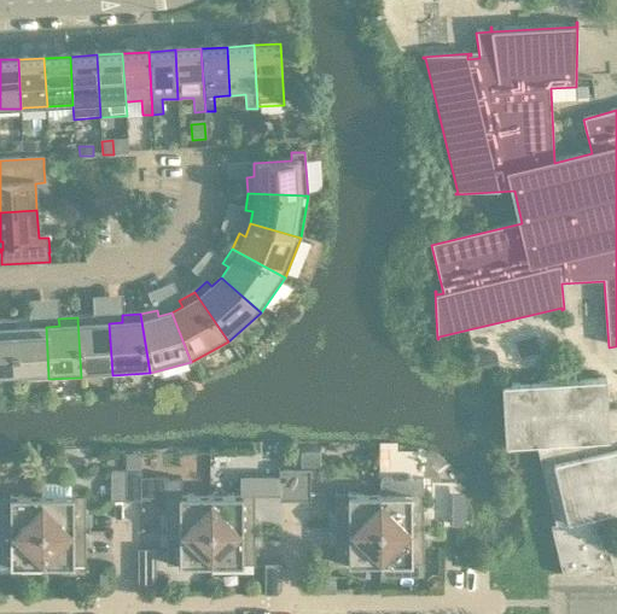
[(81,378),(112,375),(109,323),(97,325),(95,317),(77,317),(81,378)]
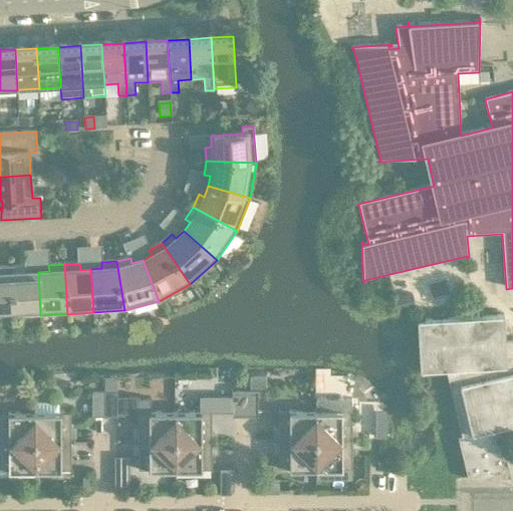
[(14,317),(40,315),(38,272),(27,273),(27,267),(11,268),(14,317)]
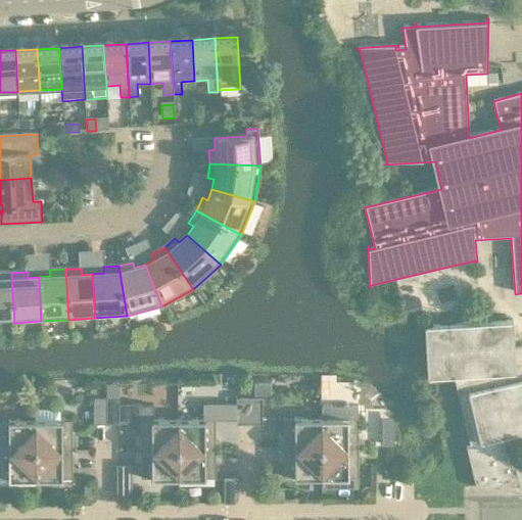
[(0,323),(14,323),(11,273),(0,273),(0,323)]
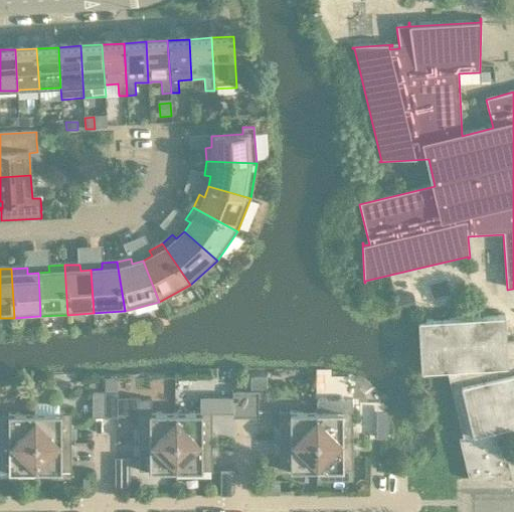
[(413,297),(396,301),(399,312),(415,308),(413,297)]
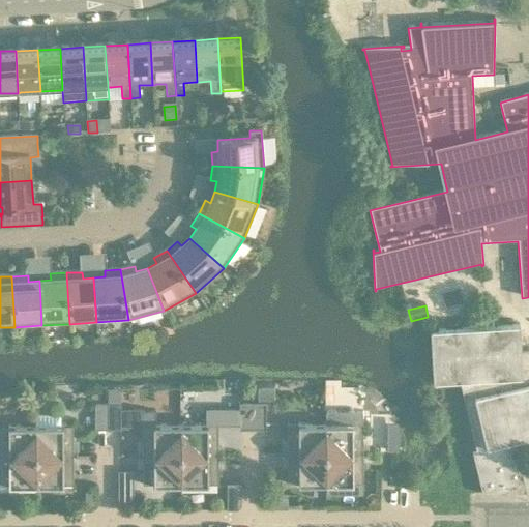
[(431,331),(433,384),(456,382),(461,382),(476,450),(472,452),(482,496),(483,496),(527,494),(515,443),(528,439),(528,354),(522,355),(520,326),(431,331)]
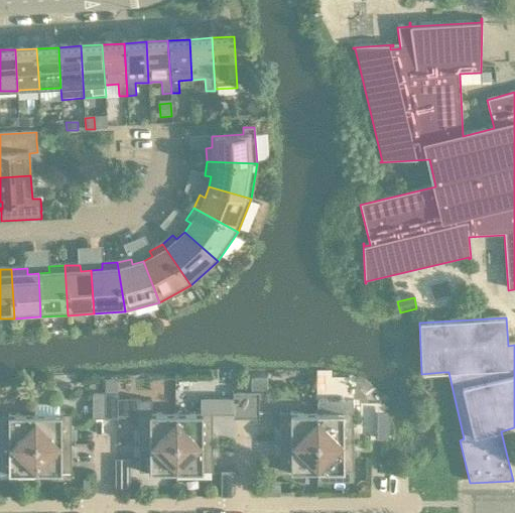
[(252,389),(268,387),(267,377),(251,379),(252,389)]
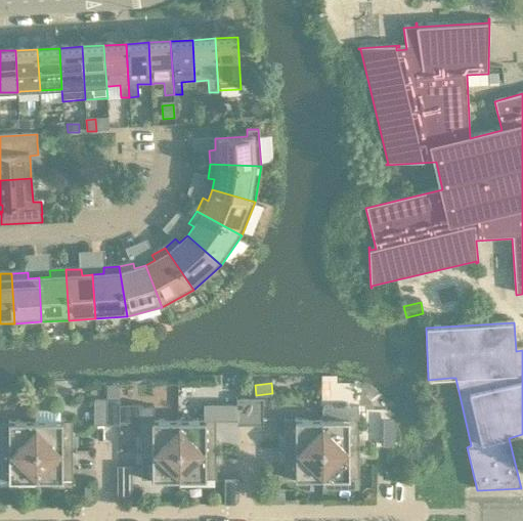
[(251,425),(250,400),(237,400),(237,406),(205,406),(205,422),(178,422),(179,450),(216,450),(216,422),(237,422),(237,425),(251,425)]
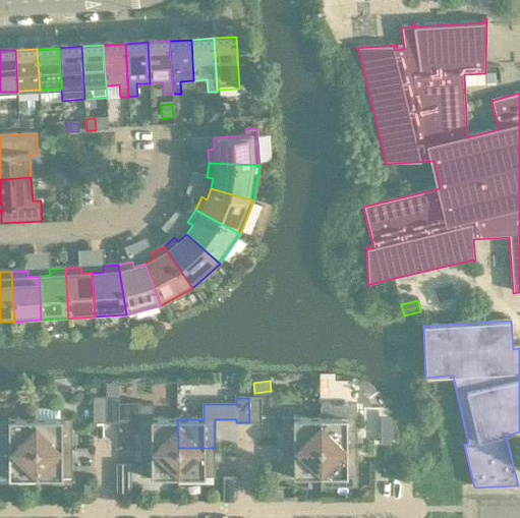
[(248,398),(249,422),(261,422),(261,398),(248,398)]
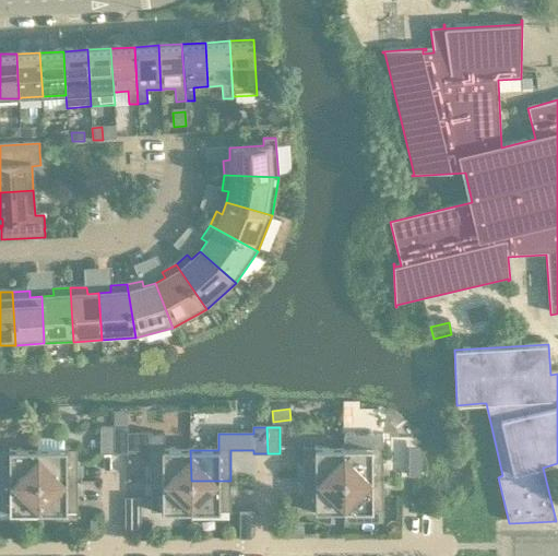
[(114,454),(114,428),(101,428),(101,454),(114,454)]
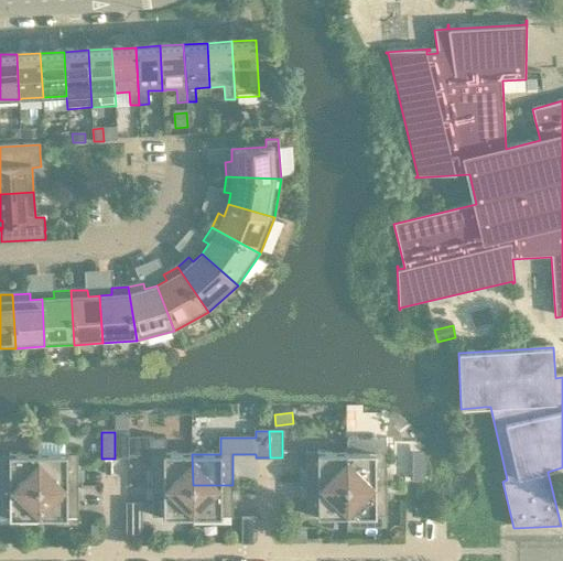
[(129,432),(115,432),(115,459),(129,459),(129,432)]
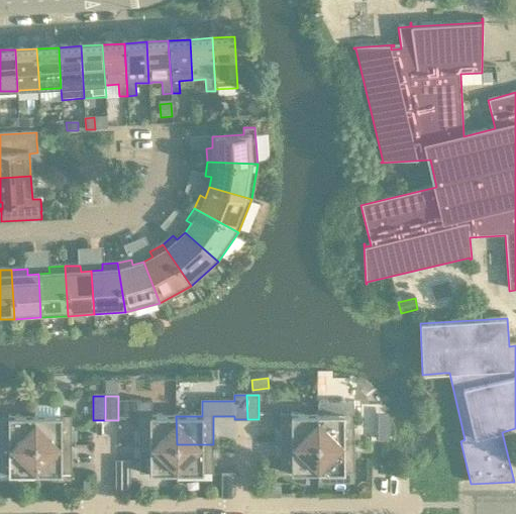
[(318,443),(354,443),(354,403),(317,403),(317,415),(318,443)]
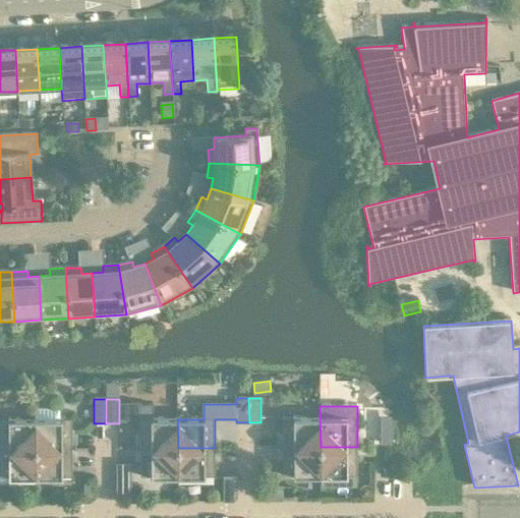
[(36,449),(72,449),(72,419),(57,419),(57,409),(35,410),(35,420),(36,449)]
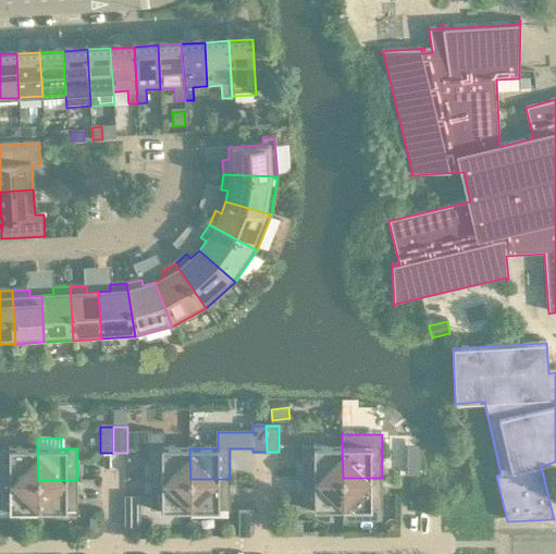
[(303,447),(303,479),(343,478),(342,447),(303,447)]
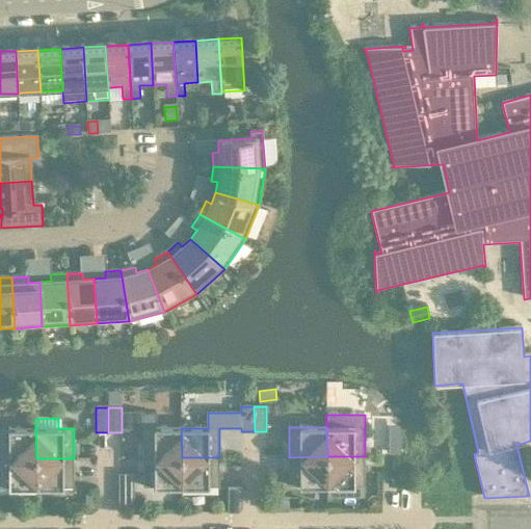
[(0,458),(36,458),(35,429),(0,428),(0,458)]
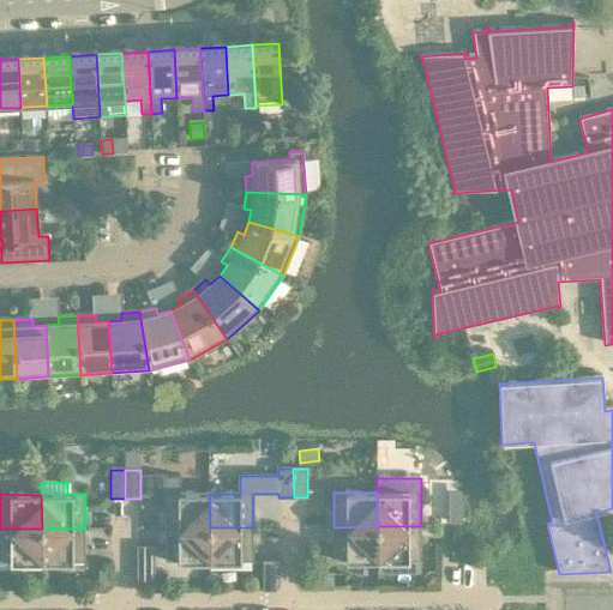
[(166,494),(166,529),(210,527),(209,494),(166,494)]
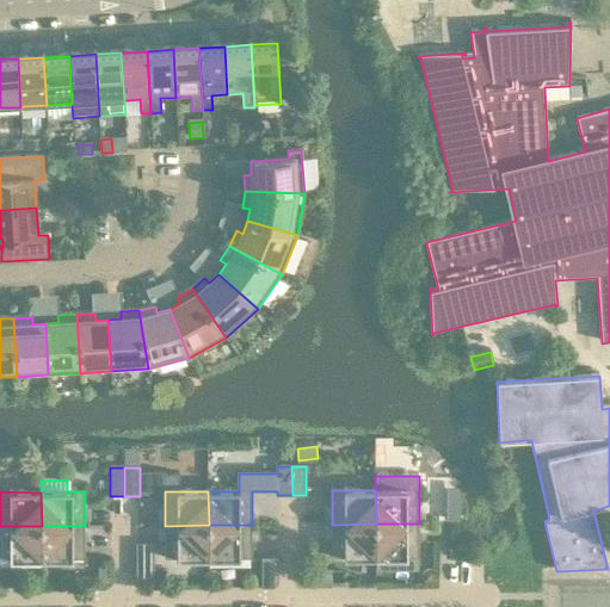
[(461,502),(461,496),(458,496),(448,496),(448,521),(460,521),(461,502)]
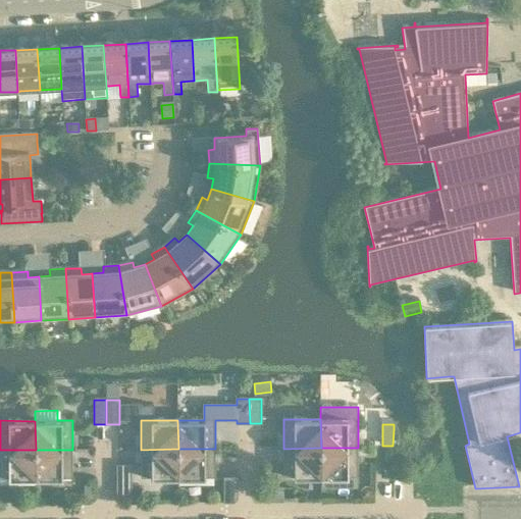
[(321,448),(283,449),(283,477),(321,477),(321,448)]
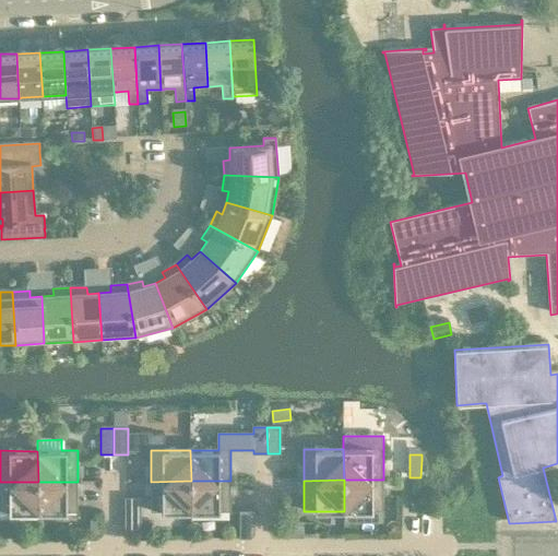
[(383,480),(344,480),(344,511),(344,523),(383,523),(383,480)]
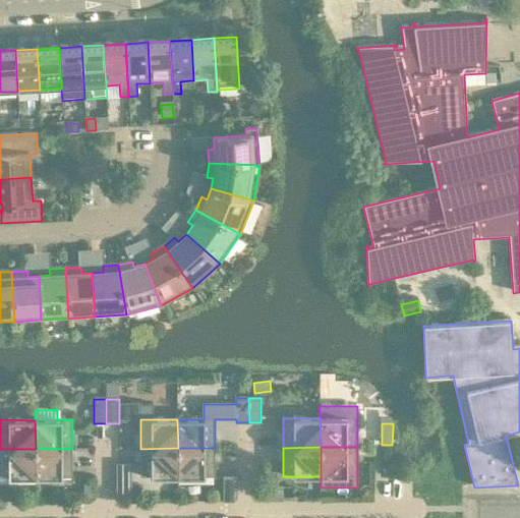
[(178,448),(140,449),(140,477),(178,477),(178,448)]
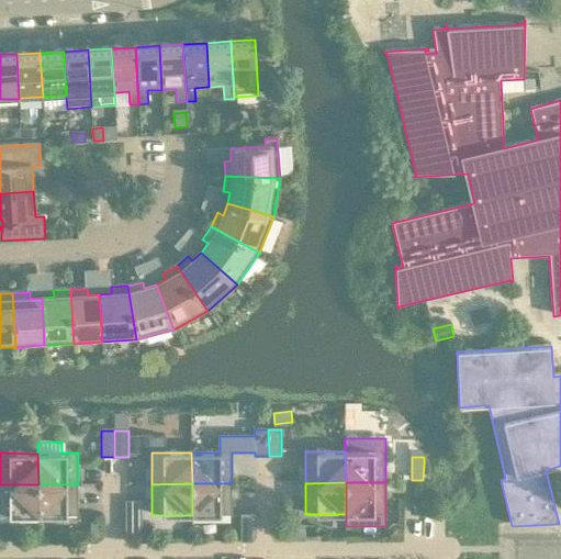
[(232,483),(192,483),(192,515),(232,515),(232,483)]
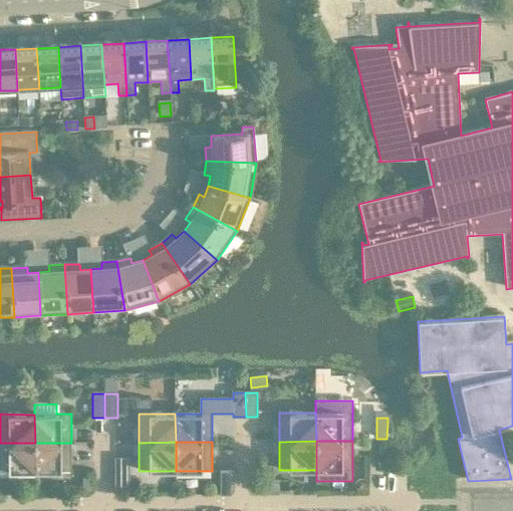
[(35,443),(0,443),(0,472),(35,472),(35,443)]
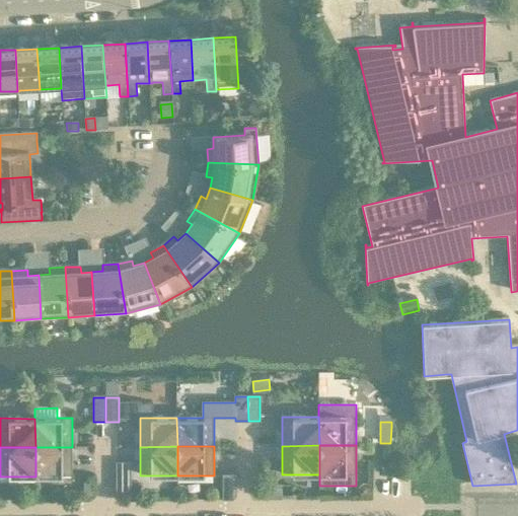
[(72,447),(35,447),(35,476),(72,476),(72,447)]
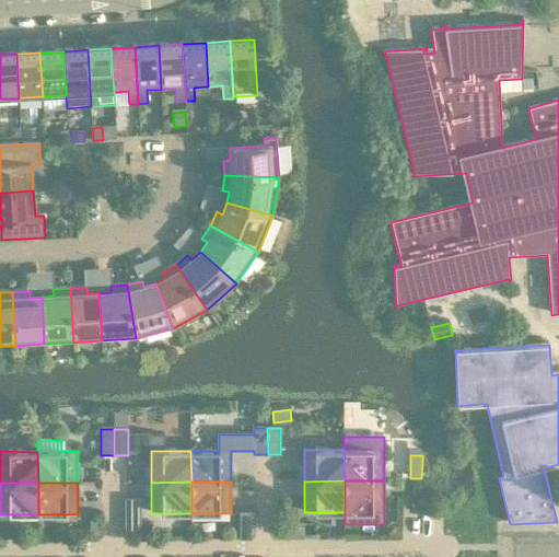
[(127,500),(127,515),(141,515),(141,500),(127,500)]
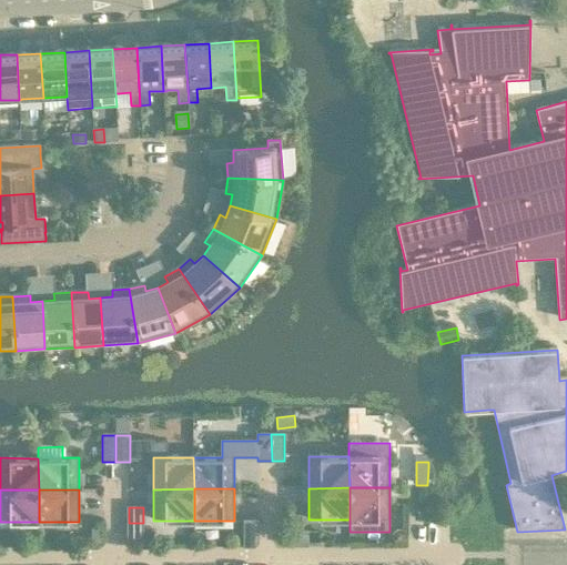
[(259,521),(244,520),(243,547),(254,547),(259,542),(259,521)]
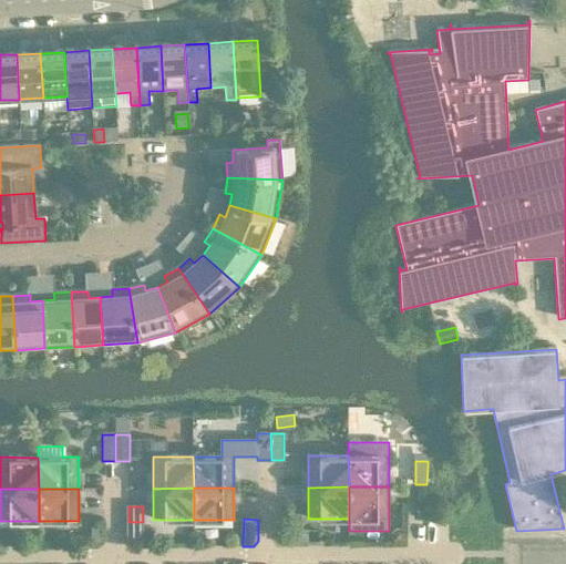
[(397,532),(392,536),(393,542),(402,542),(402,532),(397,532)]
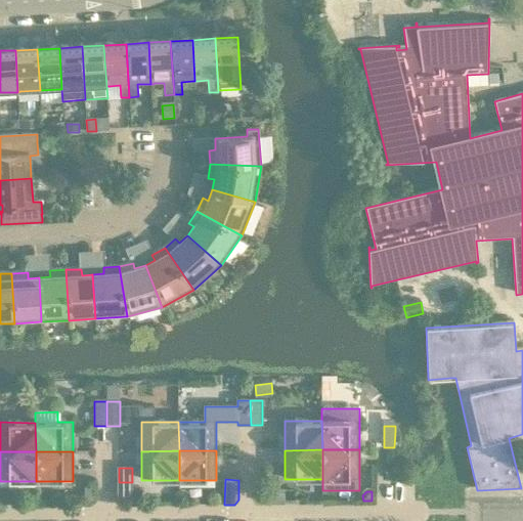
[(272,493),(263,493),(263,503),(272,503),(272,493)]
